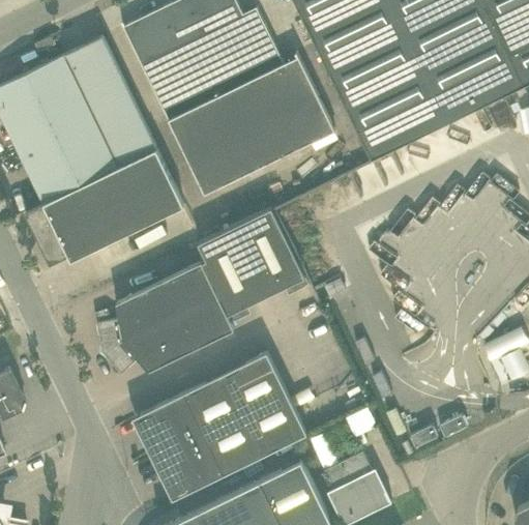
[(204,196),(334,133),(296,55),(295,55),(297,59),(284,66),(256,9),(242,17),(239,10),(234,0),(181,0),(124,28),(122,24),(121,25),(204,196)]
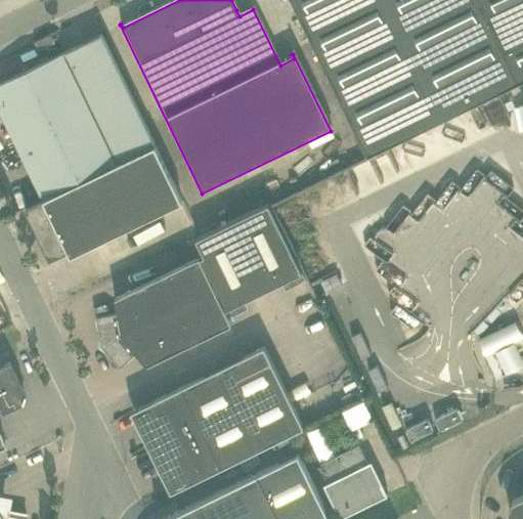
[(522,0),(290,0),(366,158),(522,81),(522,0)]
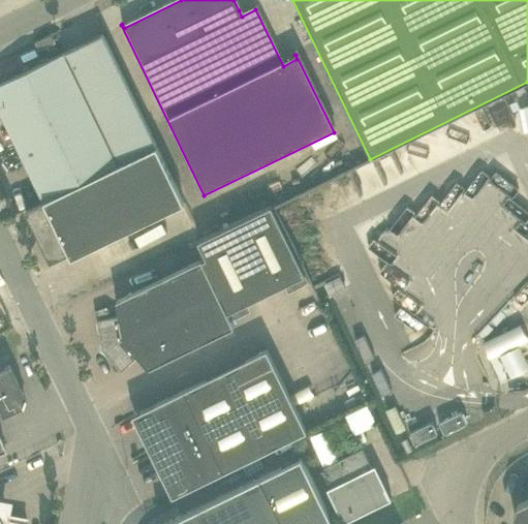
[(63,56),(117,167),(156,150),(111,56),(102,37),(63,56)]
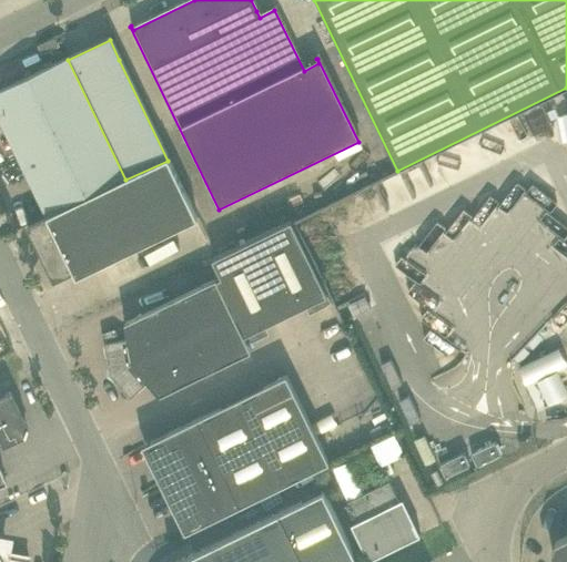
[(68,60),(49,70),(0,93),(0,125),(46,220),(125,180),(68,60)]
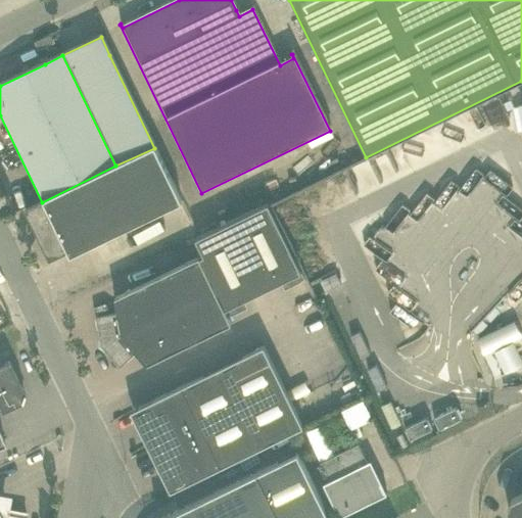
[(69,260),(88,250),(181,204),(154,150),(60,194),(43,202),(43,203),(25,213),(49,263),(67,254),(69,260)]
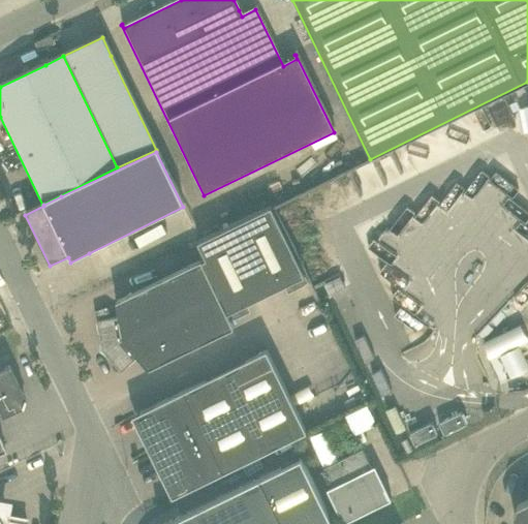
[(119,320),(96,325),(101,352),(120,374),(137,360),(148,372),(182,356),(234,331),(230,324),(244,316),(240,308),(288,284),(292,293),(308,285),(304,277),(294,259),(271,210),(197,245),(206,260),(200,263),(134,296),(116,304),(119,320)]
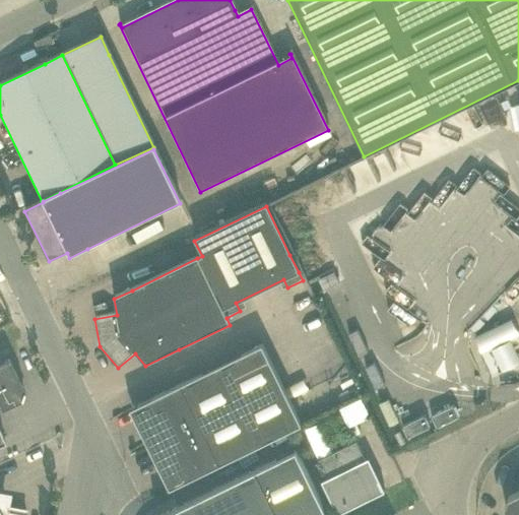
[(518,339),(481,357),(493,379),(518,366),(518,339)]
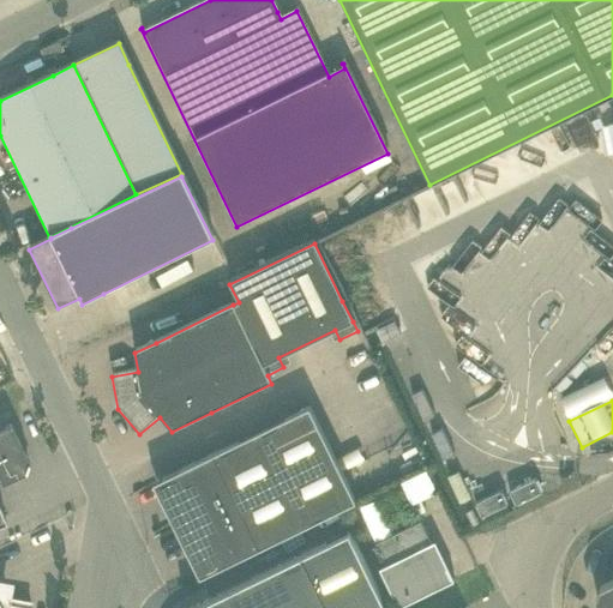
[(162,482),(154,486),(200,581),(355,504),(308,410),(283,422),(288,431),(242,453),(238,445),(162,482)]
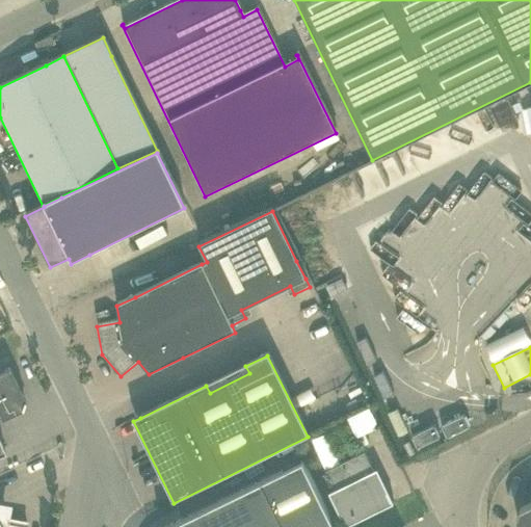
[(0,454),(3,453),(0,446),(0,422),(19,413),(23,402),(8,371),(0,375),(0,454)]
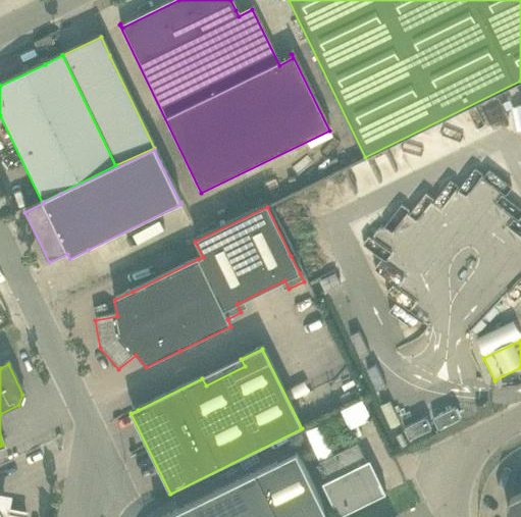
[(365,402),(344,412),(352,431),(374,421),(365,402)]
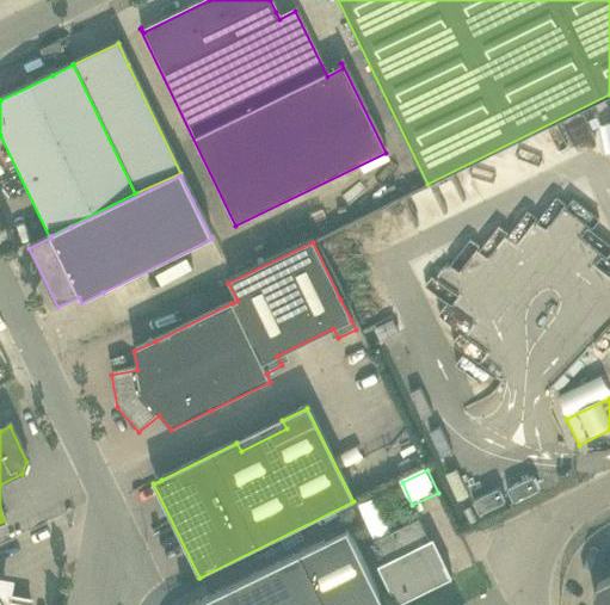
[(506,493),(512,506),(540,493),(533,480),(506,493)]
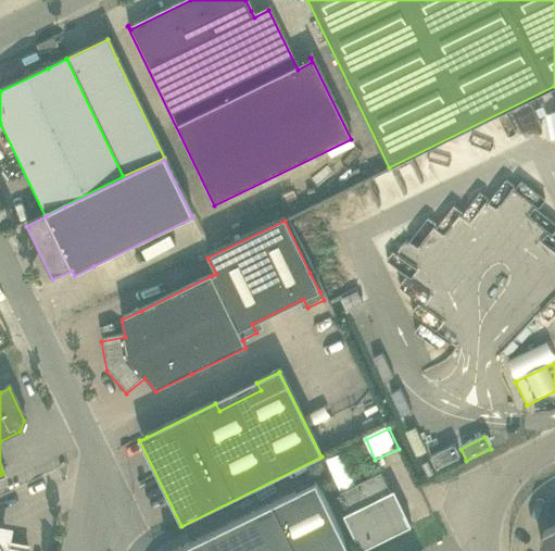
[(459,460),(454,448),(430,459),(436,472),(459,460)]
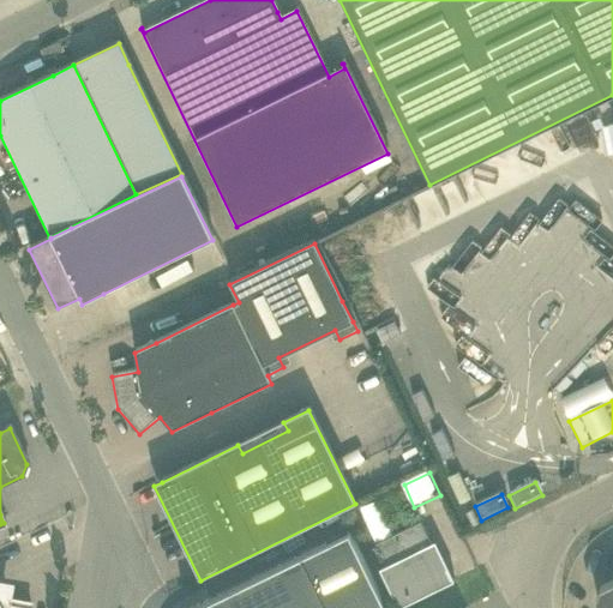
[(420,525),(398,536),(376,547),(390,577),(383,581),(396,607),(406,607),(454,584),(452,581),(449,583),(434,554),(430,557),(427,551),(431,548),(420,525)]
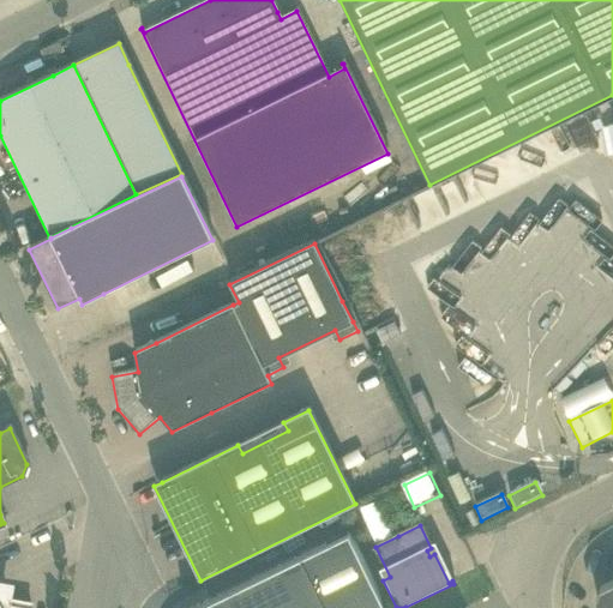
[(385,607),(349,535),(209,603),(209,602),(199,607),(385,607)]
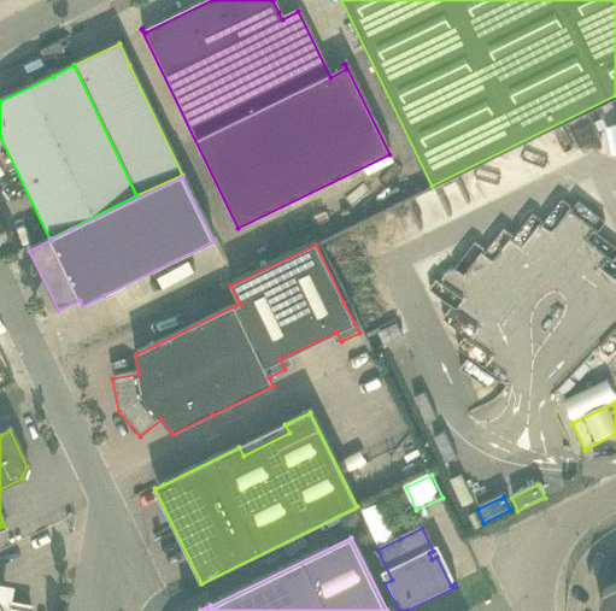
[(615,610),(615,586),(603,593),(599,604),(602,610),(615,610)]
